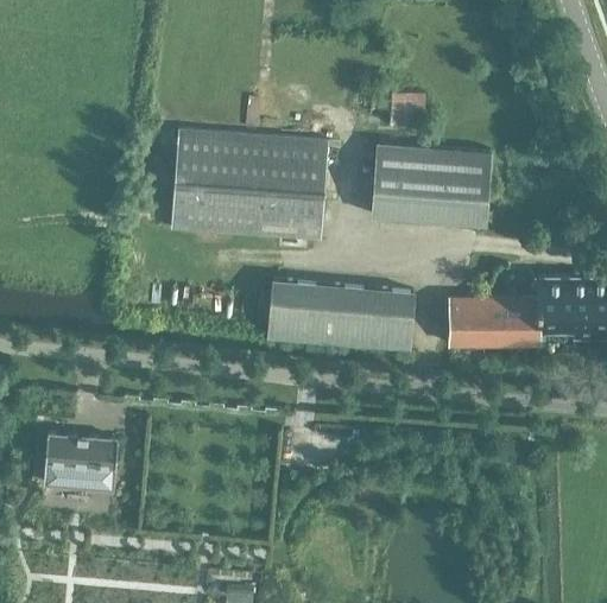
[(392,94),(390,126),(423,129),(425,96),(392,94)]
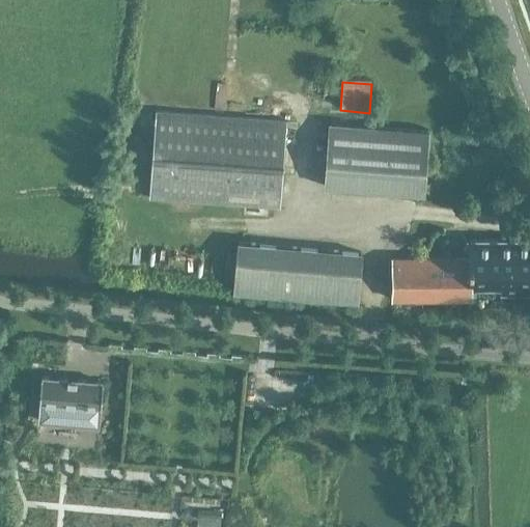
[(279,212),(286,125),(155,115),(148,201),(279,212)]
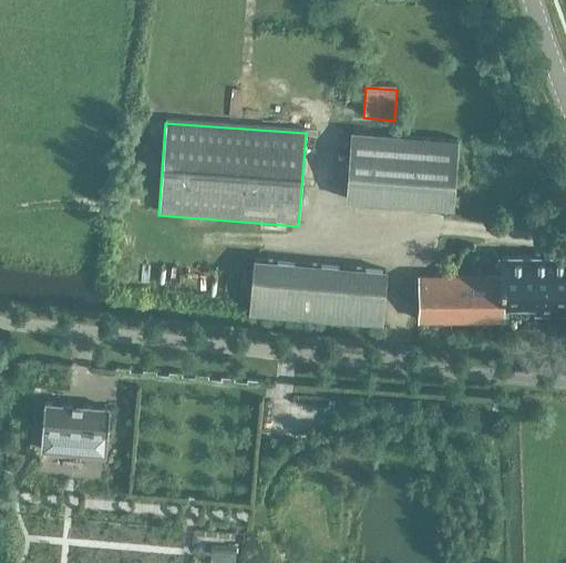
[(452,211),(456,144),(351,136),(346,203),(452,211)]
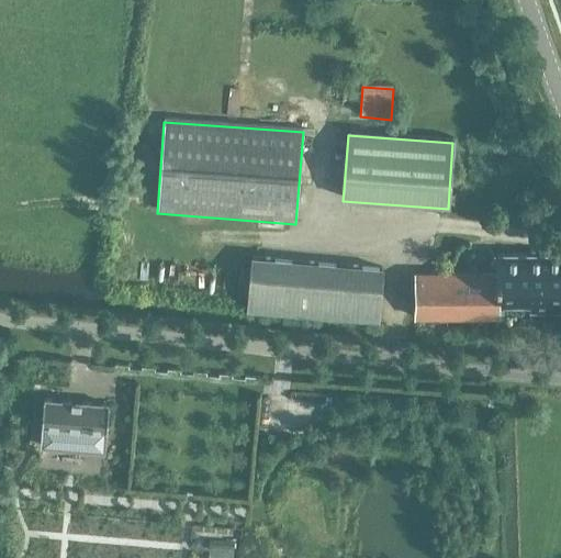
[(414,321),(430,321),(496,321),(496,322),(497,322),(497,305),(531,305),(531,313),(560,313),(560,258),(541,259),(541,261),(528,261),(528,259),(496,259),(496,277),(415,277),(414,321)]
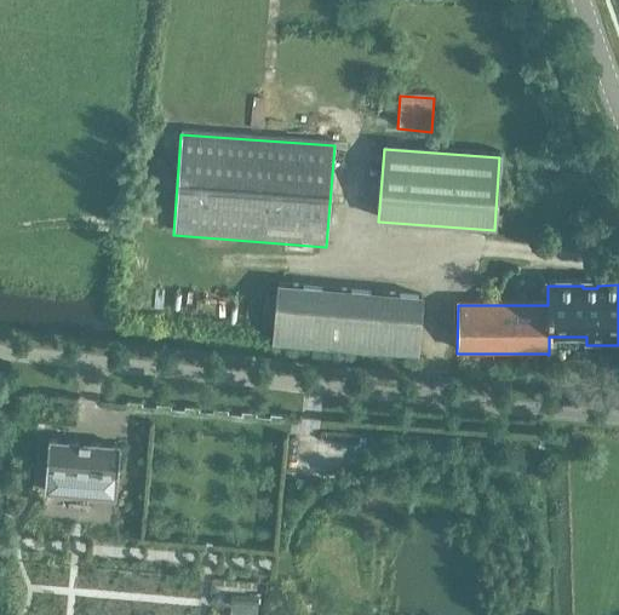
[(422,300),(278,287),(273,345),(417,358),(422,300)]
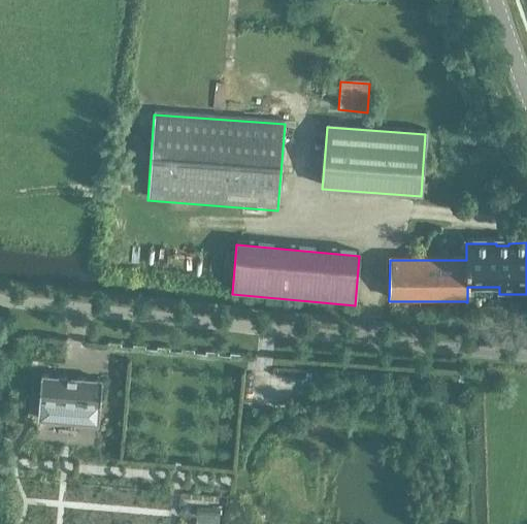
[(40,379),(38,403),(40,403),(39,422),(96,427),(97,427),(98,407),(100,408),(102,384),(40,379)]
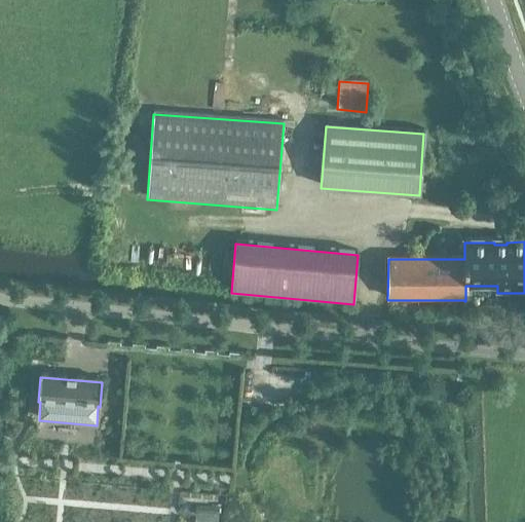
[(195,510),(194,521),(218,521),(219,511),(195,510)]
